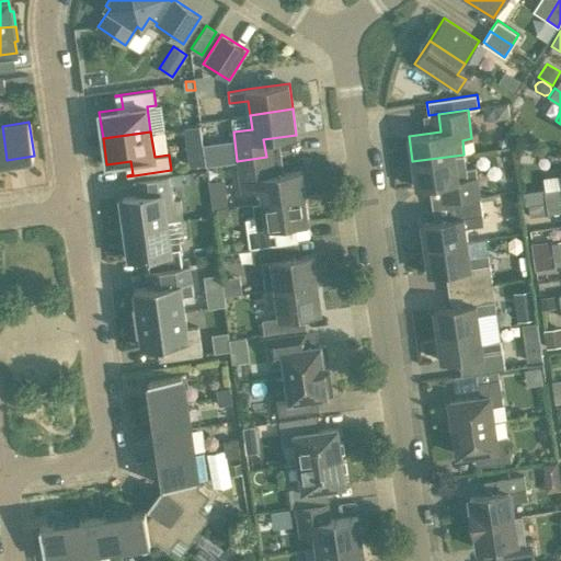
[(186,167),(203,164),(201,146),(184,148),(186,167)]
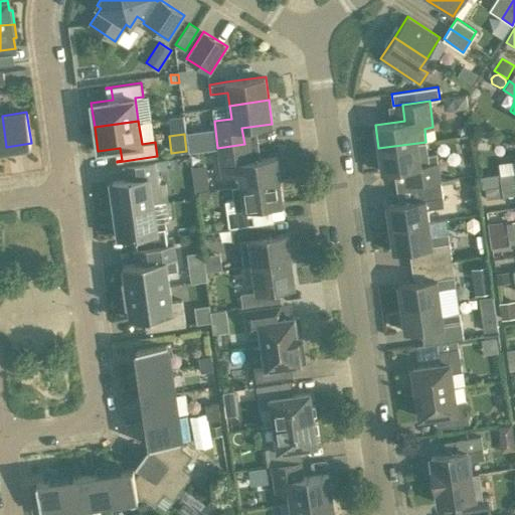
[(427,154),(425,142),(378,148),(381,171),(407,168),(410,184),(440,180),(437,153),(427,154)]
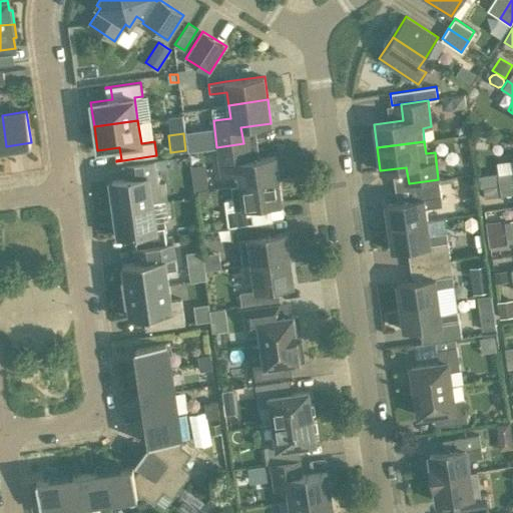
[(220,173),(237,171),(239,184),(279,179),(276,156),(245,160),(243,143),(216,147),(220,173)]
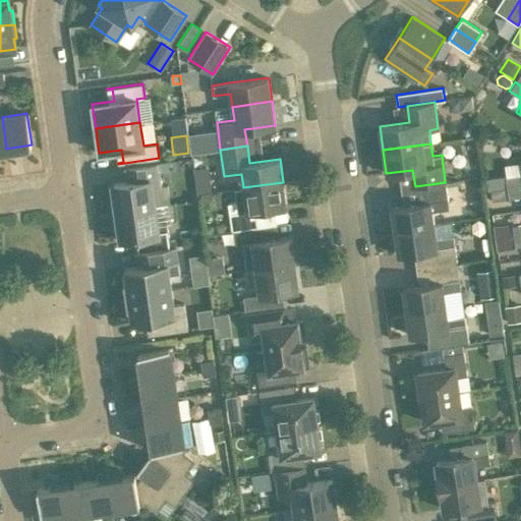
[(520,159),(519,160),(520,170),(520,173),(505,176),(505,175),(486,177),(487,189),(490,189),(507,186),(520,184),(520,159)]
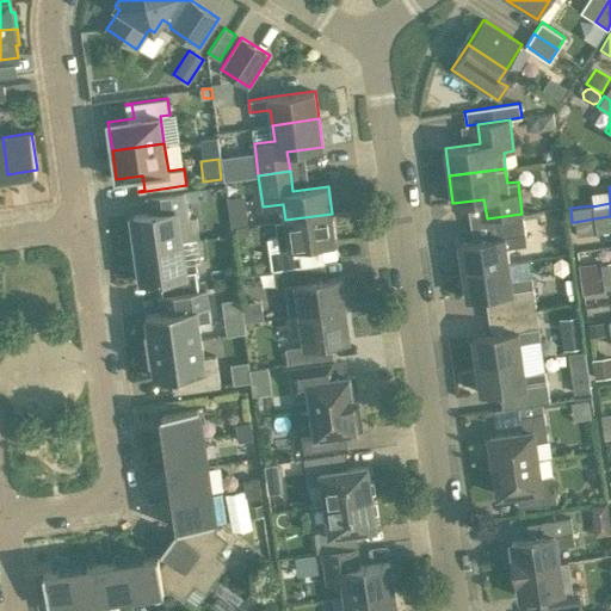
[(187,190),(189,201),(199,198),(198,189),(187,190)]
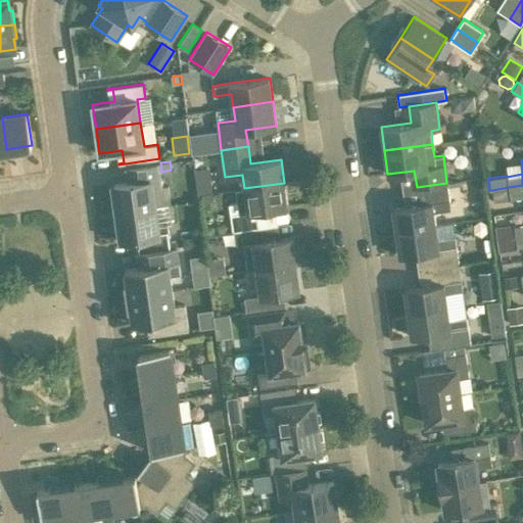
[(114,200),(116,211),(155,206),(153,187),(161,186),(158,163),(125,168),(125,169),(132,168),(134,181),(109,184),(112,200),(114,200)]
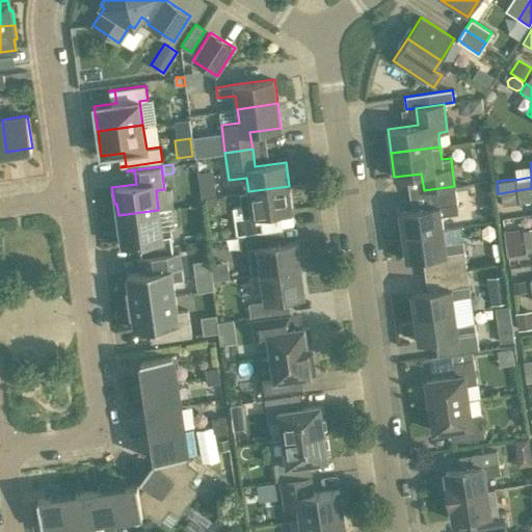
[(211,170),(198,173),(202,196),(214,194),(211,170)]
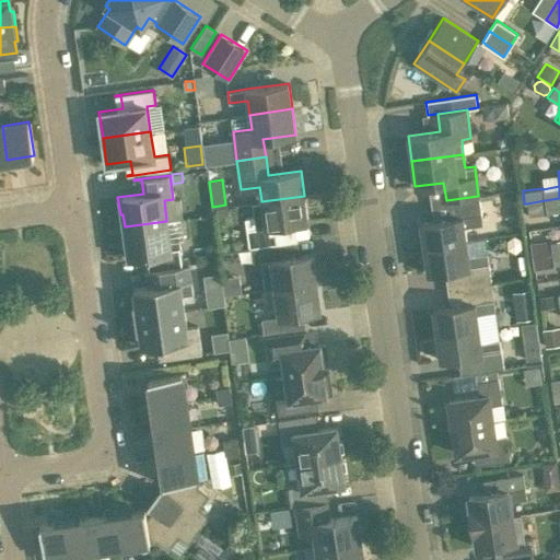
[(304,196),(261,201),(264,216),(245,218),(248,247),(252,247),(278,244),(275,225),(307,221),(304,196)]
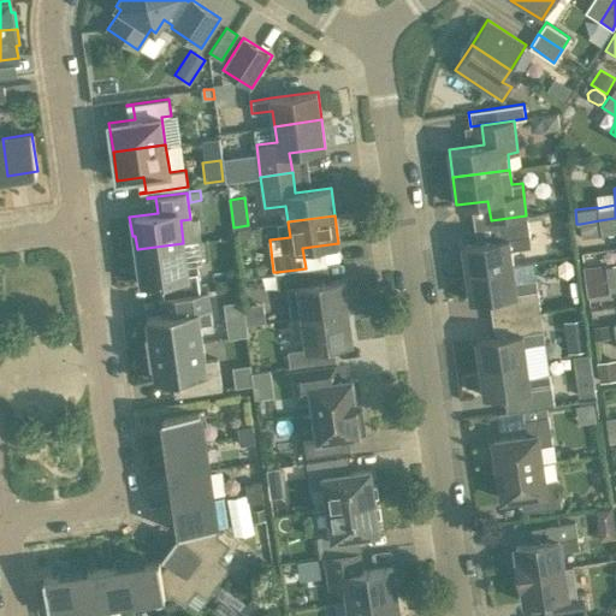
[(466,272),(513,266),(510,250),(531,248),(526,215),(491,220),(493,241),(462,244),(466,272)]
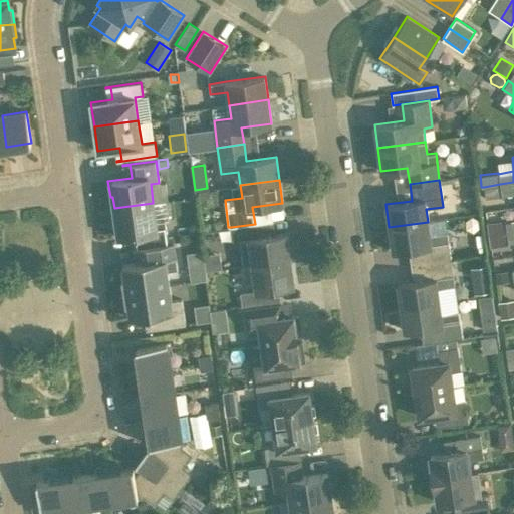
[(513,182),(500,184),(484,187),(485,197),(513,193),(513,182)]
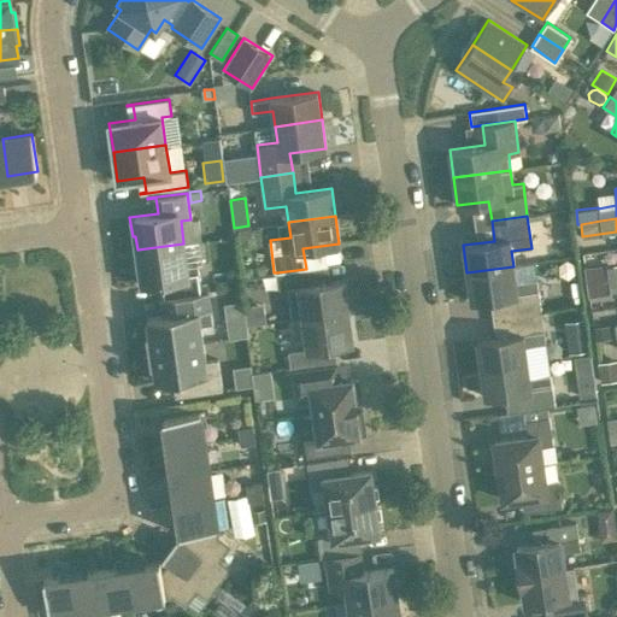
[(169,294),(160,295),(160,298),(200,292),(198,264),(187,266),(183,244),(137,250),(139,264),(136,264),(139,285),(168,280),(169,294)]
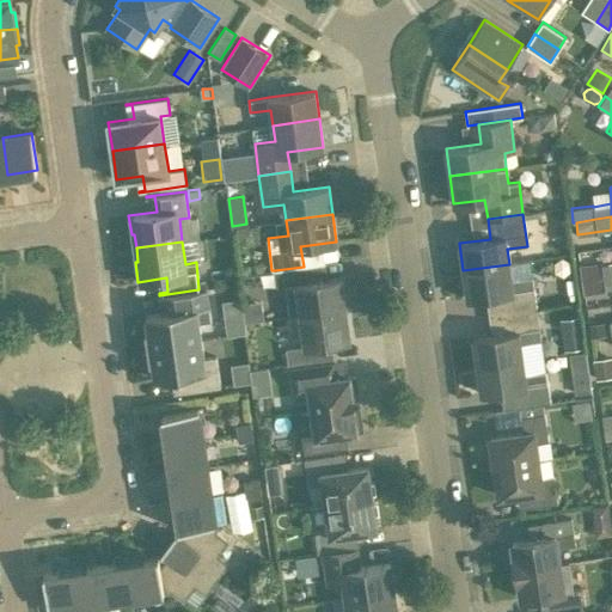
[(604,276),(611,274),(611,262),(601,264),(604,276)]
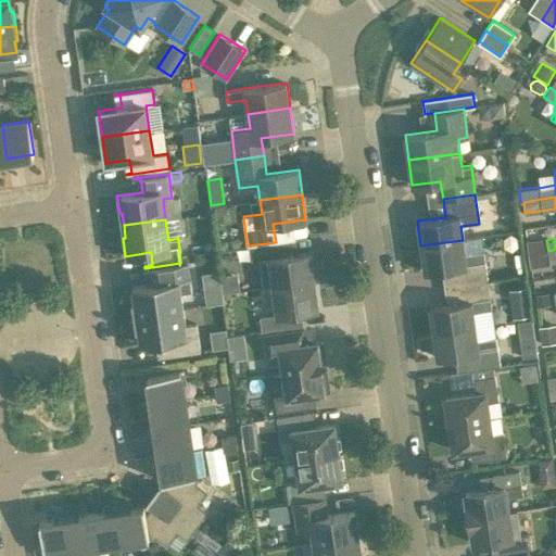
[(483,251),(465,254),(463,240),(420,245),(424,272),(456,266),(459,285),(488,280),(483,251)]
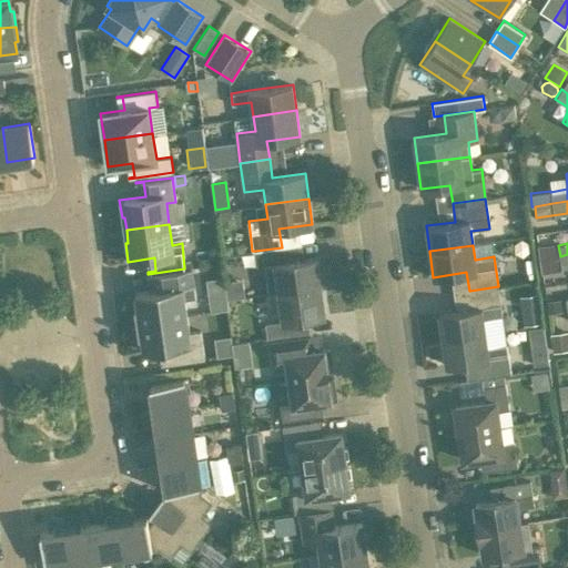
[(269,293),(279,292),(321,286),(316,257),(286,261),(285,246),(282,247),(255,251),(256,266),(265,265),(269,293)]
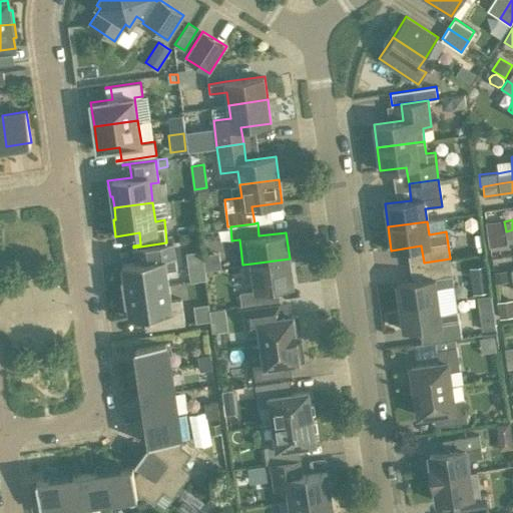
[(123,277),(121,278),(123,291),(169,284),(167,270),(176,269),(173,242),(166,242),(133,247),(133,248),(143,247),(144,261),(122,264),(123,277)]
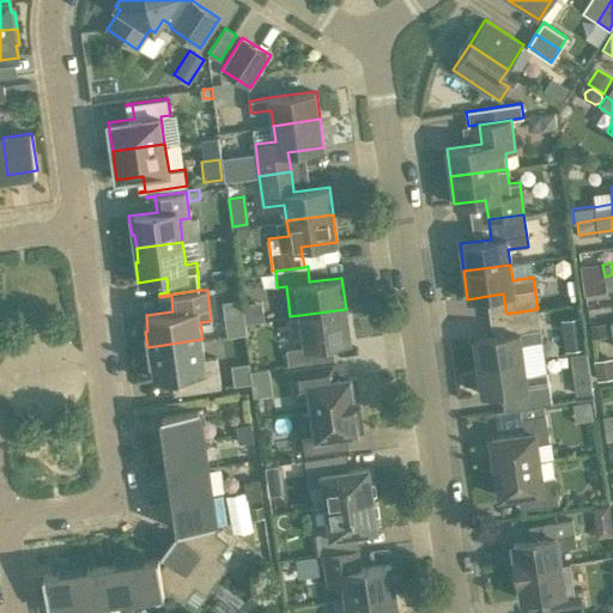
[(246,297),(226,298),(229,333),(248,332),(246,297)]
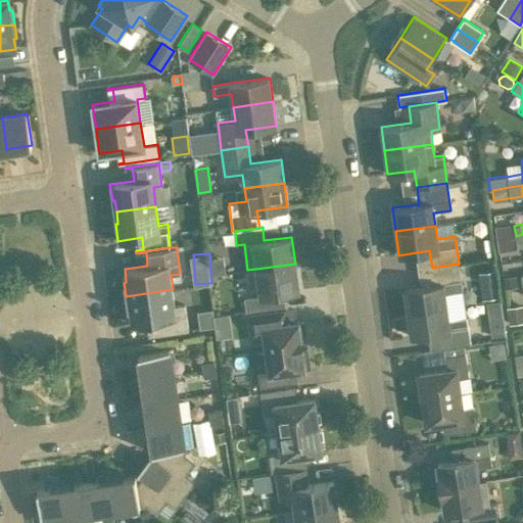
[(226,254),(211,256),(212,273),(228,272),(226,254)]
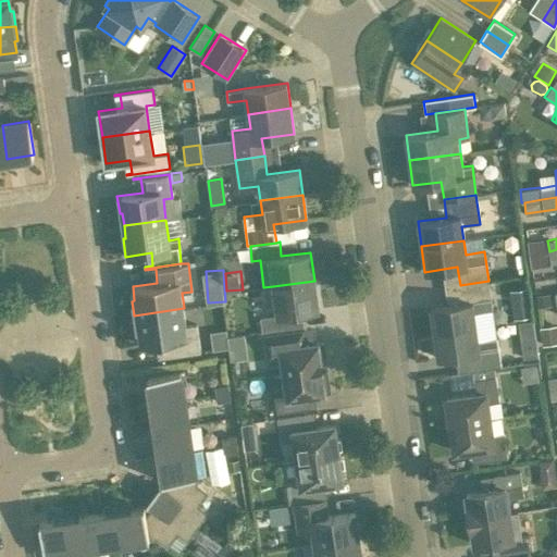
[(314,281),(273,286),(277,314),(260,317),(262,332),(292,327),(289,313),(319,309),(314,281)]
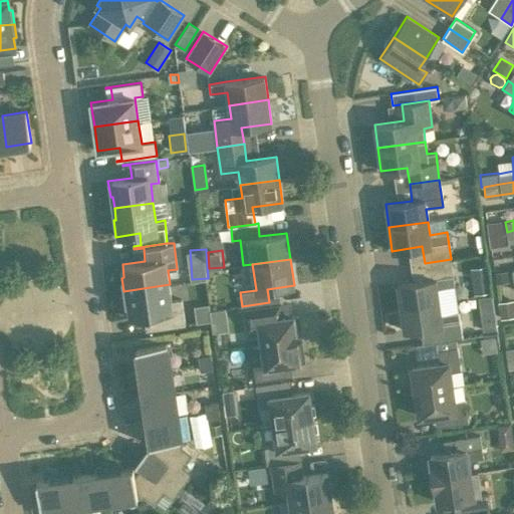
[(400,307),(439,301),(438,288),(455,286),(451,259),(425,263),(427,279),(397,283),(400,307)]
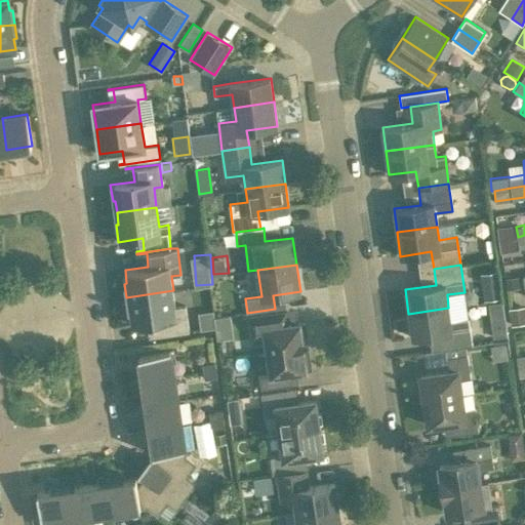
[(506,277),(507,289),(520,287),(518,276),(506,277)]
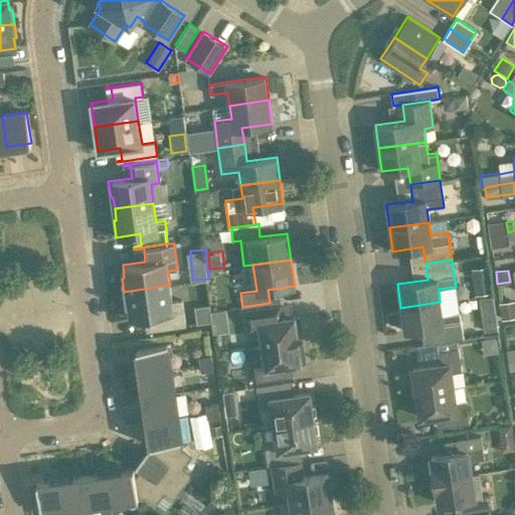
[(475,283),(476,294),(490,292),(489,281),(475,283)]
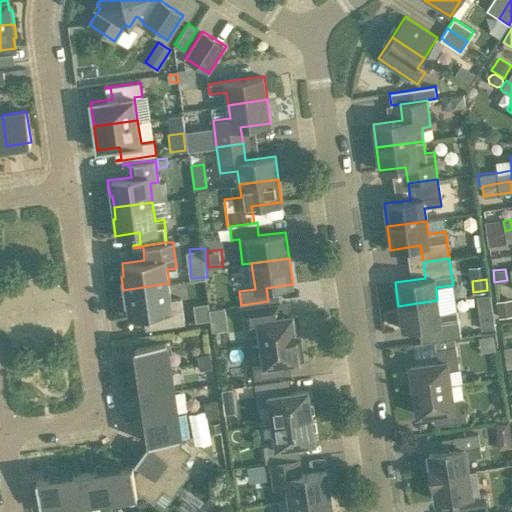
[(171,299),(169,283),(123,290),(125,304),(127,303),(129,317),(161,312),(163,325),(154,327),(154,328),(184,324),(181,298),(171,299)]
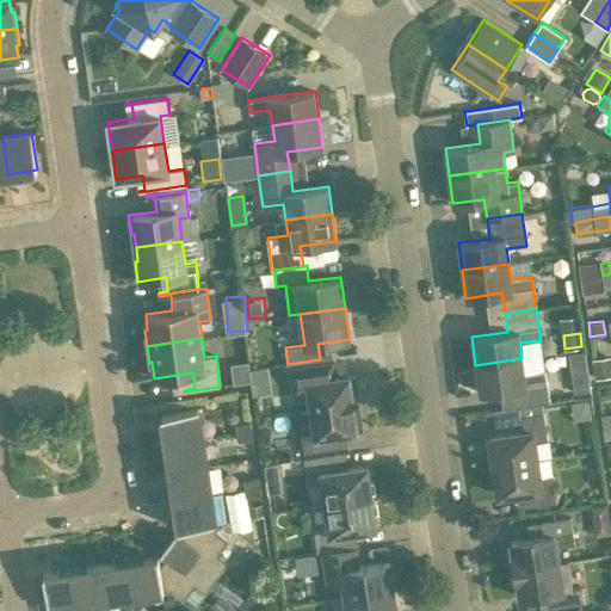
[(610,355),(592,358),(594,378),(610,375),(610,355)]
